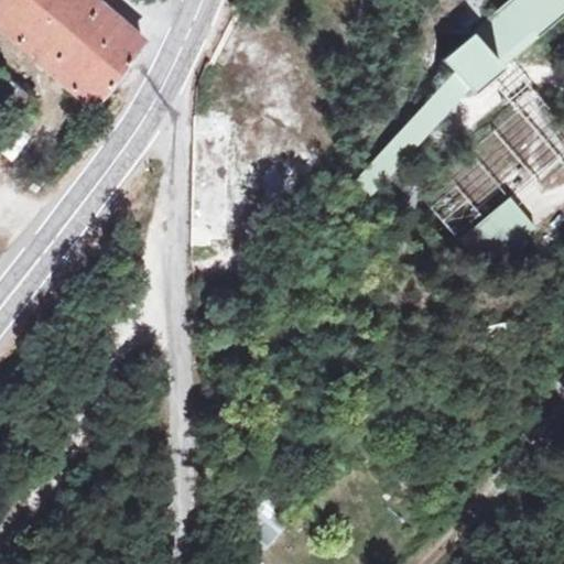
[(95,0),(0,0),(0,1),(0,6),(101,94),(145,43),(95,0)]
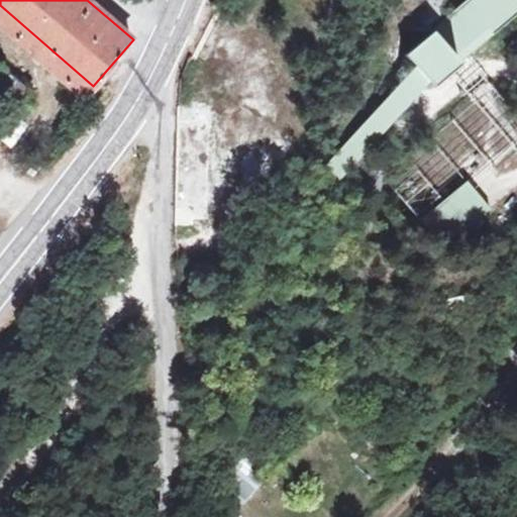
[(516,0),(466,0),(403,54),(431,85),(447,71),(466,56),(516,11),(516,0)]
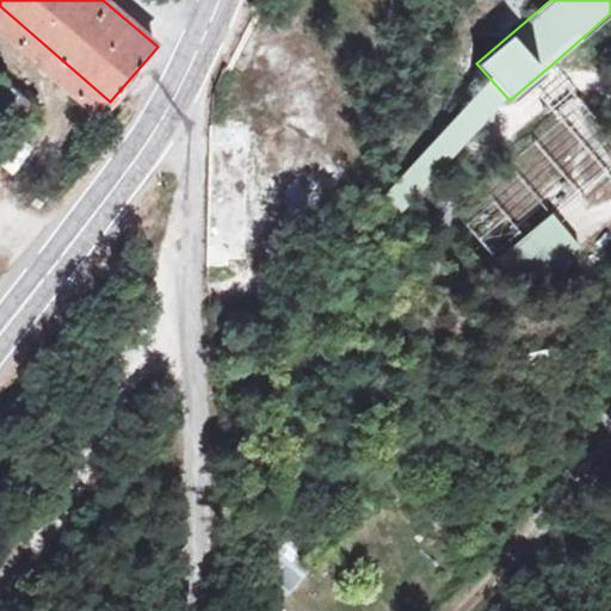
[(456,209),(498,259),(551,213),(602,168),(609,177),(610,174),(610,136),(550,66),(529,84),(560,119),(456,209)]
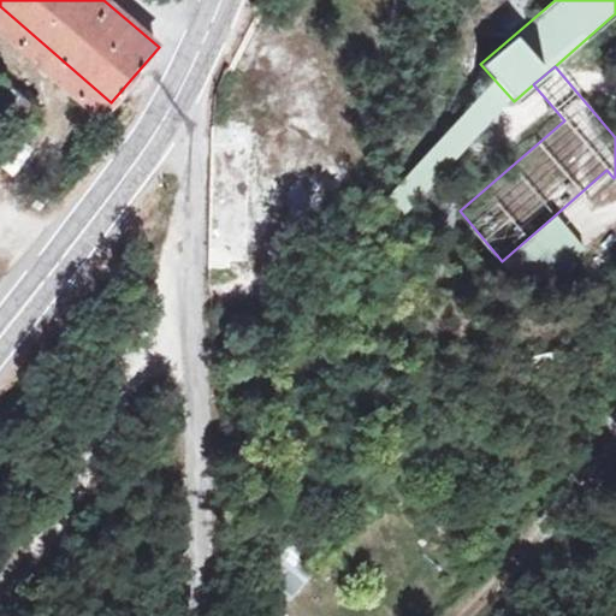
[(535,94),(489,129),(499,143),(546,108),(535,94)]
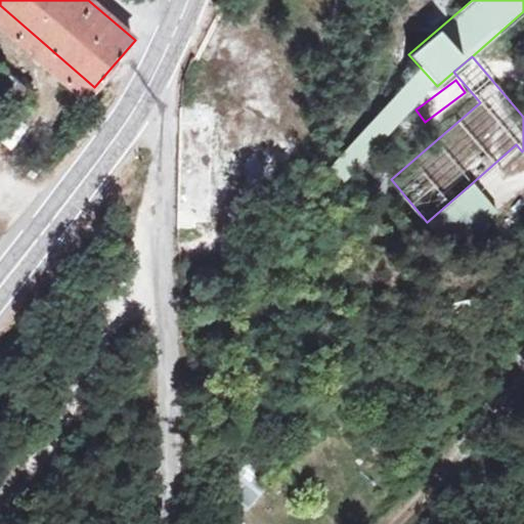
[(497,210),(473,182),(427,222),(439,236),(464,238),(497,210)]
